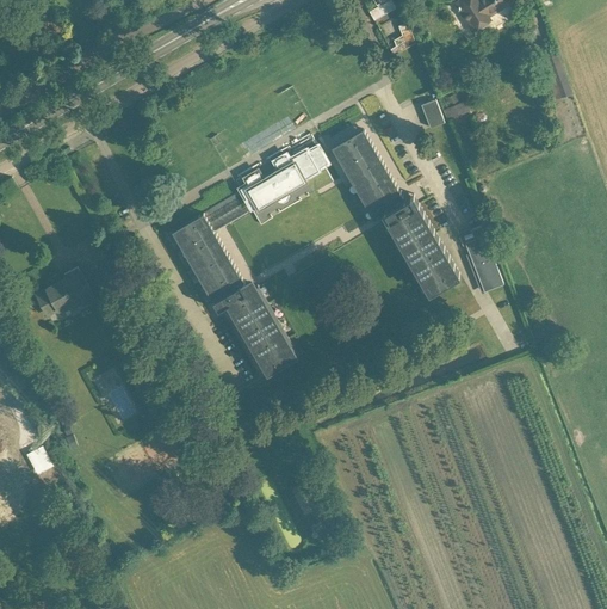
[(369,0),(373,6),(375,8),(366,13),(371,22),(392,10),(386,0),(369,0)]
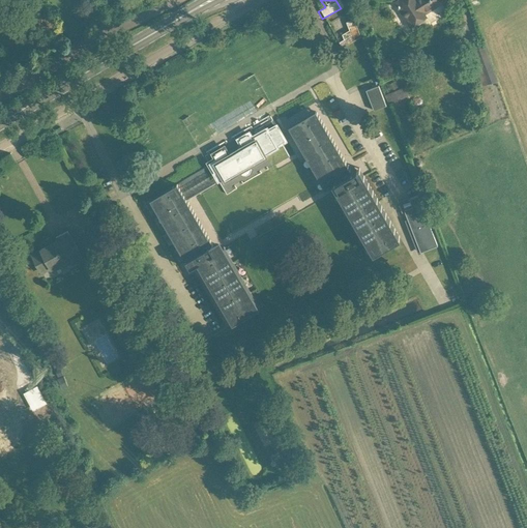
[(411,0),(398,0),(392,3),(407,28),(423,18),(421,15),(444,0),(414,0),(412,1),(411,0)]
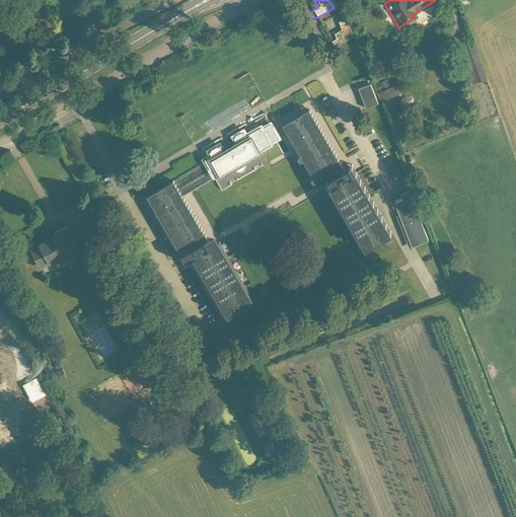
[(341,37),(329,44),(333,48),(351,38),(345,19),(336,23),(341,37)]
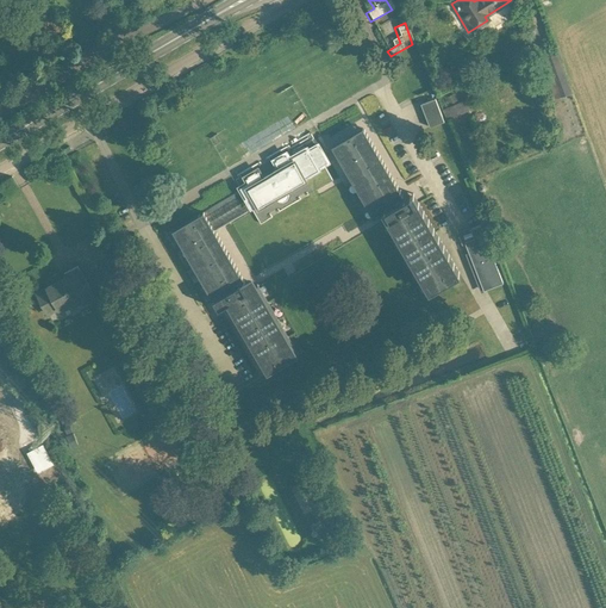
[(445,109),(439,111),(444,123),(467,113),(462,101),(456,104),(453,95),(442,99),(445,109)]
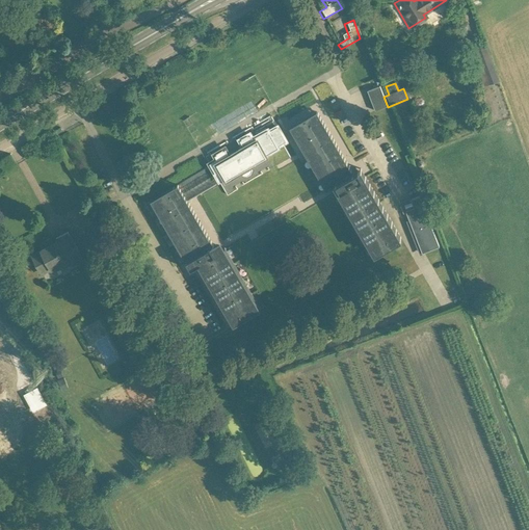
[(377,87),(364,91),(371,112),(385,107),(377,87)]
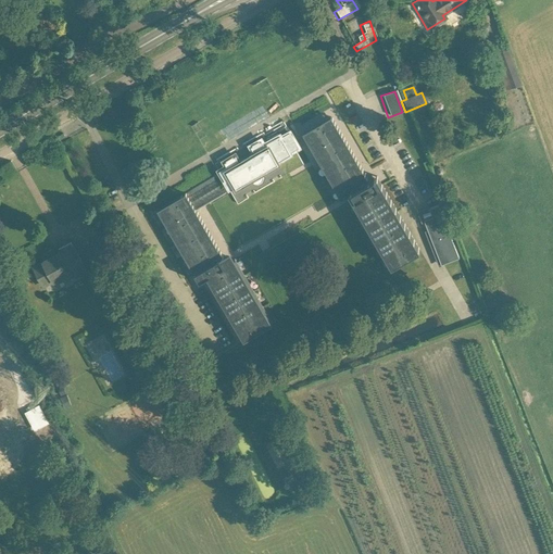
[(338,200),(346,196),(388,268),(417,251),(374,177),(366,181),(328,117),(299,134),(338,200)]
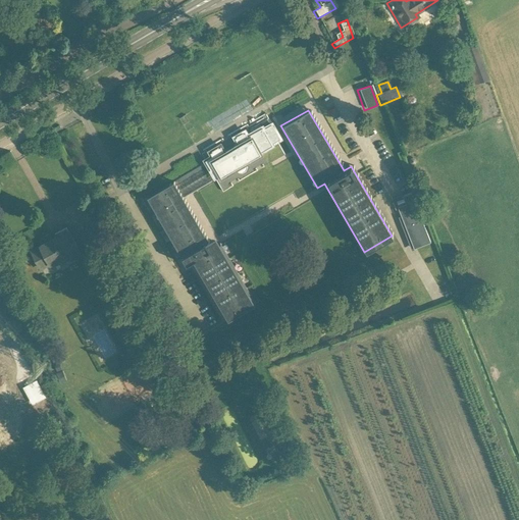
[(209,157),(203,162),(204,163),(203,164),(213,179),(220,193),(282,157),(273,141),(276,139),(277,141),(278,140),(269,124),(261,130),(260,128),(245,137),(243,133),(231,139),(236,146),(221,154),(217,147),(207,153),(209,157)]
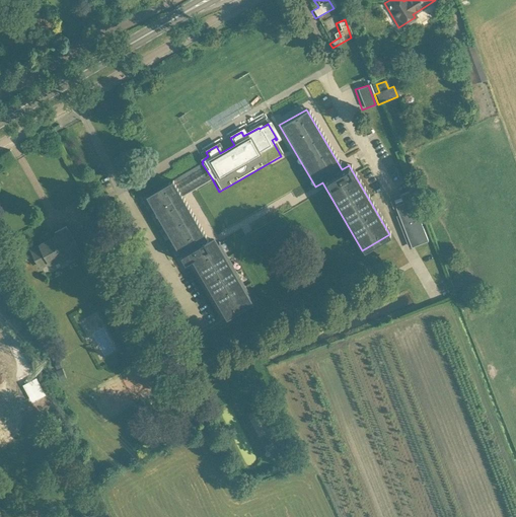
[(202,163),(144,197),(182,265),(191,260),(192,263),(193,264),(194,267),(195,268),(196,270),(197,271),(198,274),(199,275),(201,278),(201,279),(203,281),(203,282),(205,285),(205,286),(207,288),(207,290),(209,292),(210,293),(211,296),(212,297),(213,299),(214,300),(215,303),(216,304),(218,307),(218,308),(220,310),(220,311),(222,314),(222,315),(224,317),(224,319),(226,318),(228,316),(251,303),(217,243),(209,247),(208,245),(207,244),(206,241),(205,240),(204,237),(203,236),(201,234),(201,233),(199,230),(199,229),(197,226),(197,225),(195,223),(194,222),(193,219),(192,218),(191,216),(190,214),(189,212),(188,211),(187,208),(186,207),(183,205),(183,204),(181,201),(181,200),(179,197),(212,178),(202,163)]
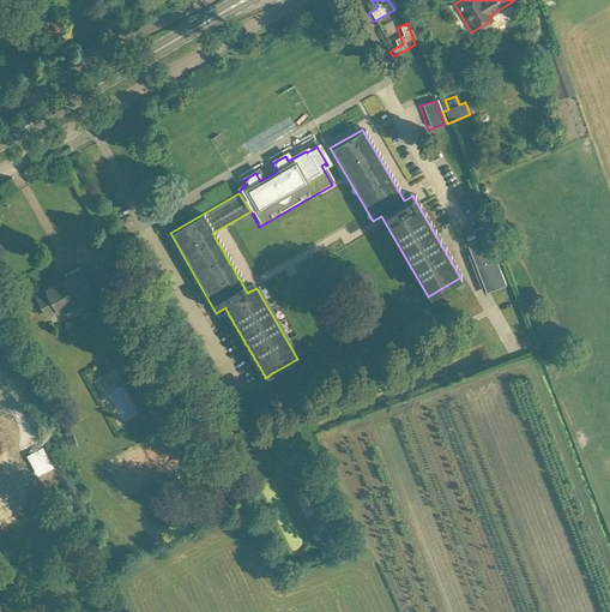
[(503,287),(481,228),(470,233),(471,233),(473,240),(473,241),(466,245),(465,244),(464,245),(483,294),(503,287)]
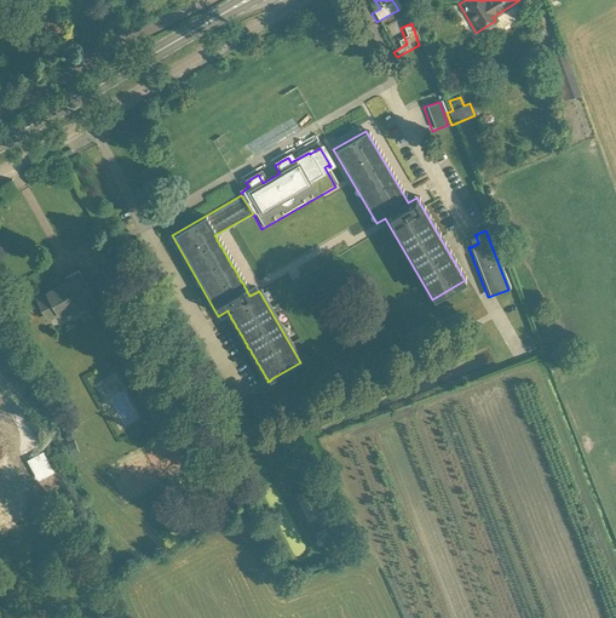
[(45,295),(34,301),(45,321),(78,304),(80,310),(92,303),(75,273),(62,280),(64,284),(45,295)]
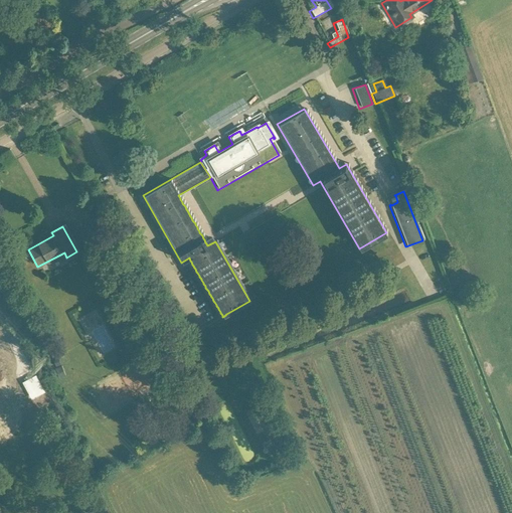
[(59,367),(53,369),(56,379),(63,377),(59,367)]
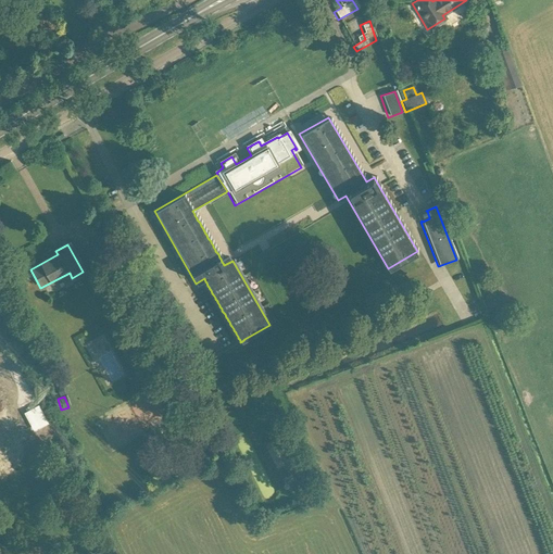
[(22,414),(30,430),(40,425),(32,408),(22,414)]
